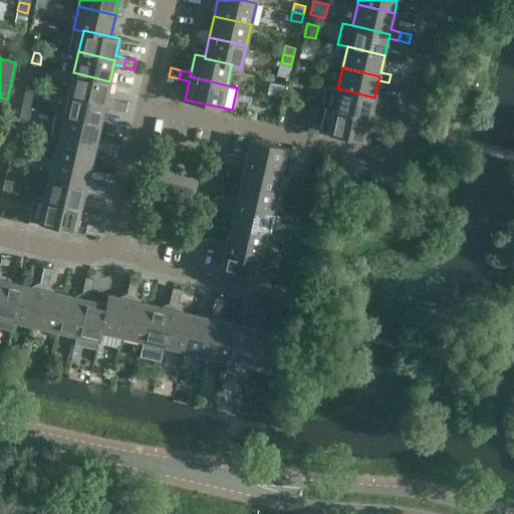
[(106,98),(109,81),(73,72),(68,93),(105,102),(104,106),(114,108),(116,100),(106,98)]
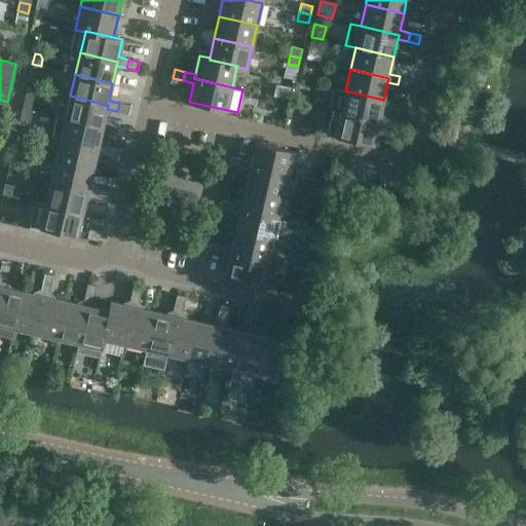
[(410,78),(400,76),(398,84),(408,87),(410,78)]
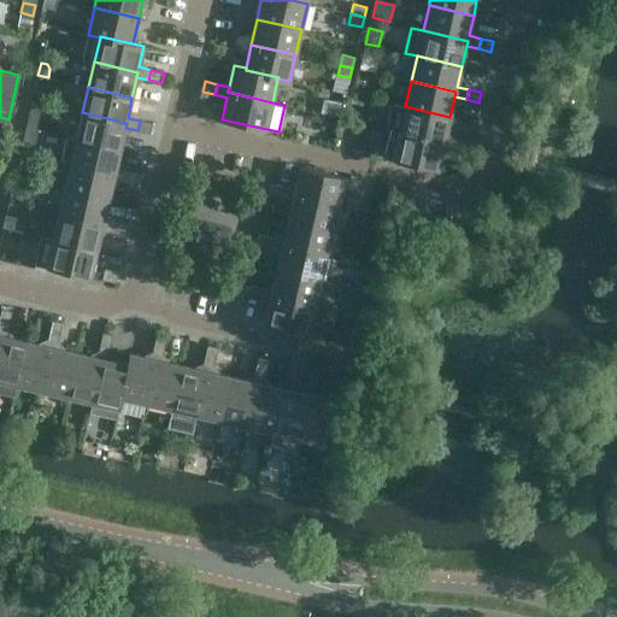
[(352,94),(350,103),(362,106),(364,97),(352,94)]
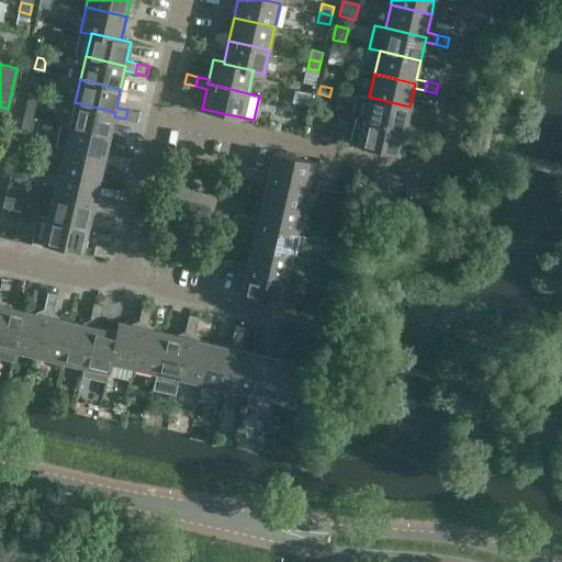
[(405,125),(409,107),(369,97),(363,120),(404,130),(403,134),(414,136),(416,127),(405,125)]
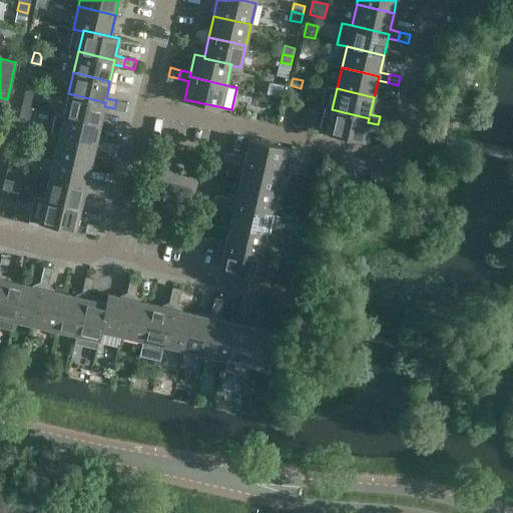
[(100,123),(104,106),(105,102),(68,93),(63,114),(100,123)]
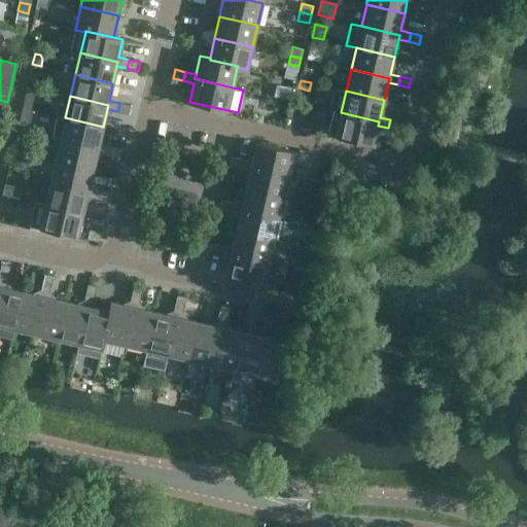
[(130,105),(119,103),(117,111),(128,114),(130,105)]
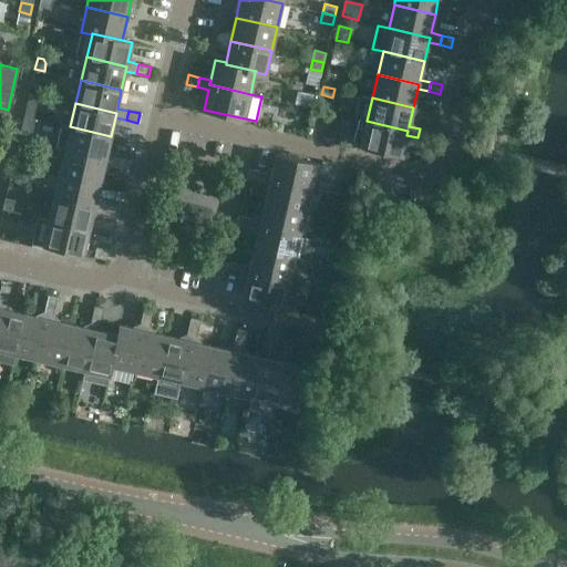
[(402,155),(406,135),(408,131),(367,121),(361,145),(402,155)]
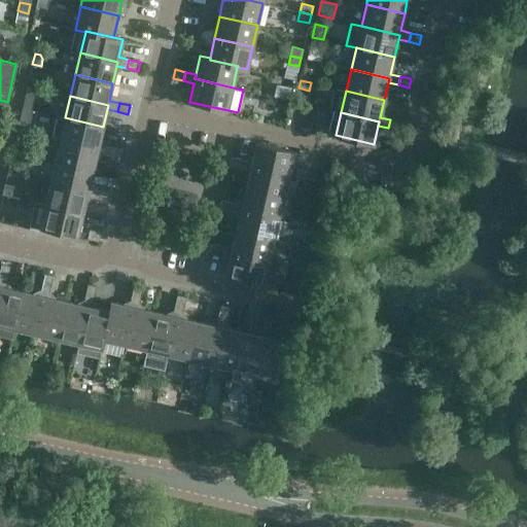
[(99,144),(103,127),(65,117),(60,139),(98,148),(97,152),(107,155),(109,146),(99,144)]
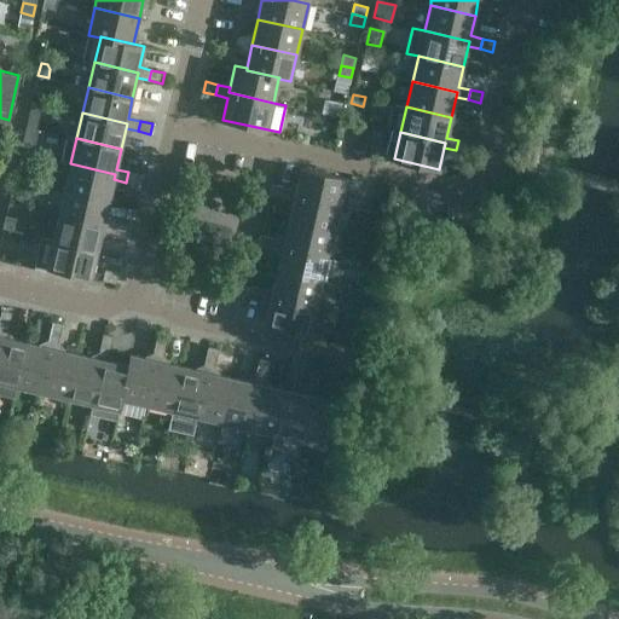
[(470,143),(458,140),(456,150),(468,154),(470,143)]
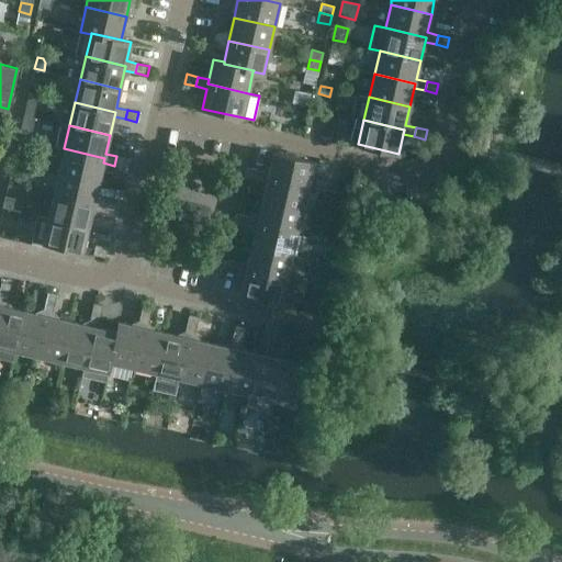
[(99,181),(103,163),(104,158),(64,148),(58,171),(99,181)]
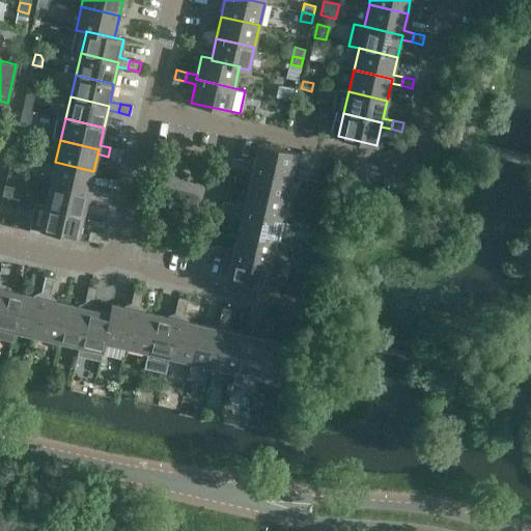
[(258,144),(254,162),(253,167),(290,175),(296,152),(258,144)]
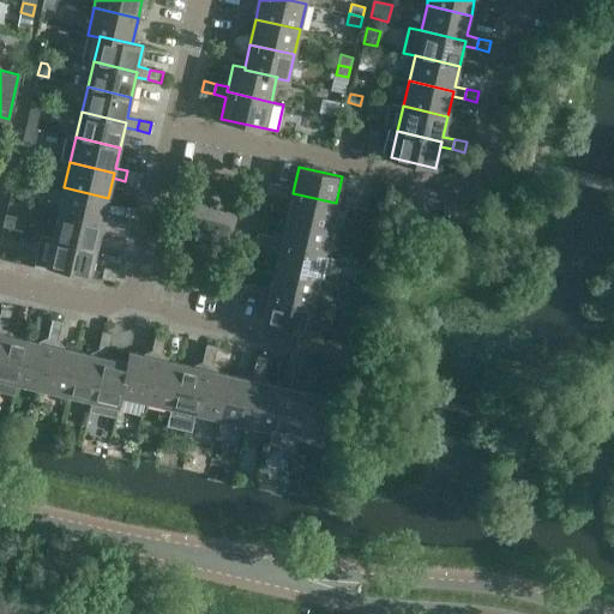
[(139,173),(127,170),(125,181),(137,184),(139,173)]
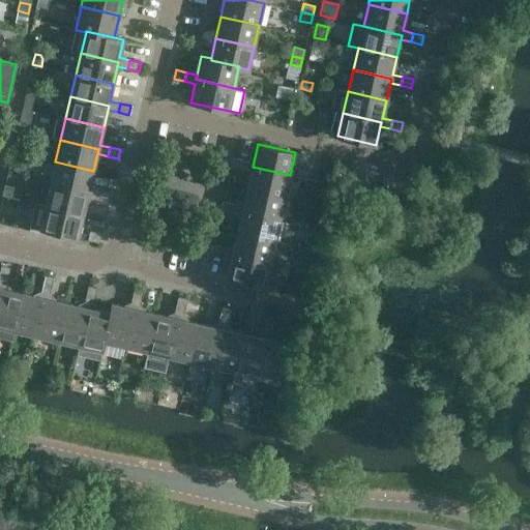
[(241,169),(242,159),(232,157),(230,166),(241,169)]
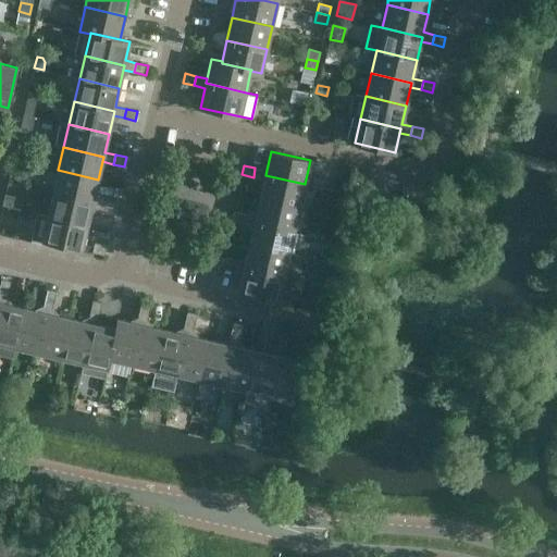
[(299,207),(305,184),(265,175),(267,170),(255,168),(254,177),(264,180),(260,198),(299,207)]
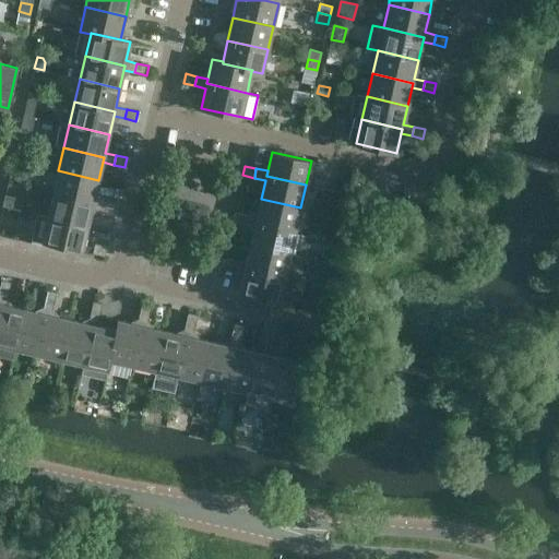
[(94,199),(98,180),(58,170),(52,194),(93,203),(92,207),(103,211),(105,201),(94,199)]
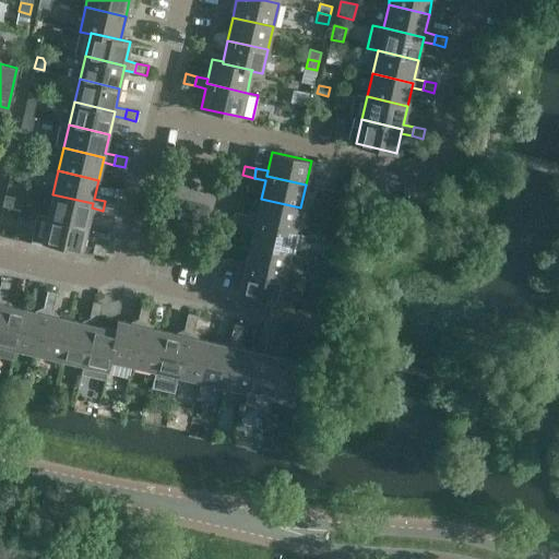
[(380,192),(366,189),(361,204),(376,207),(380,192)]
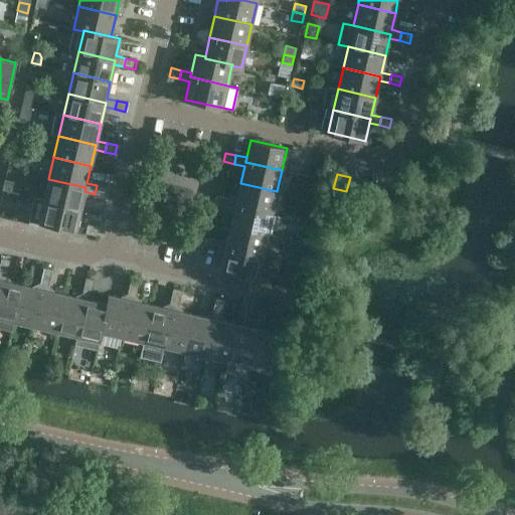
[(5,179),(3,190),(18,194),(21,182),(5,179)]
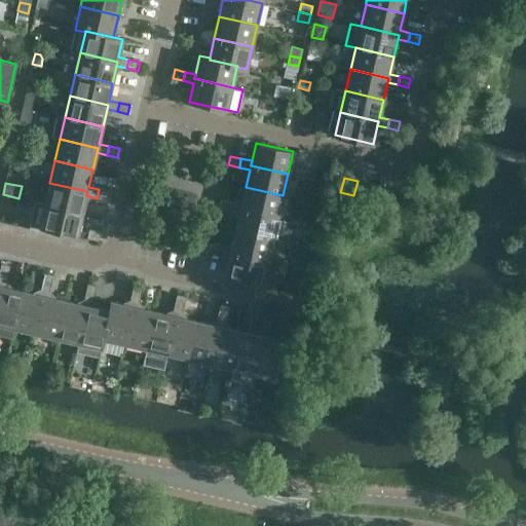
[(82,213),(86,195),(87,191),(49,183),(45,204),(82,213)]
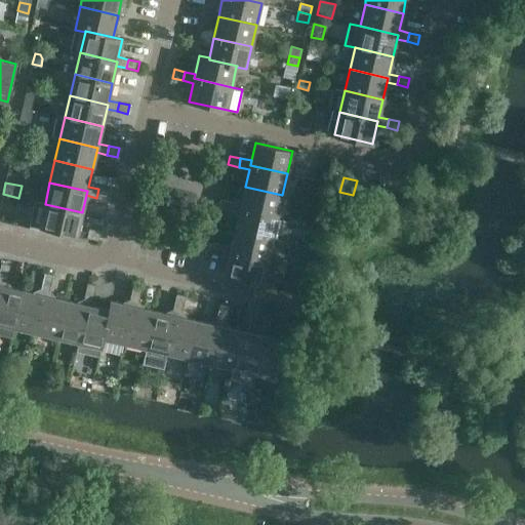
[(278,216),(282,195),(245,187),(241,203),(240,208),(278,216)]
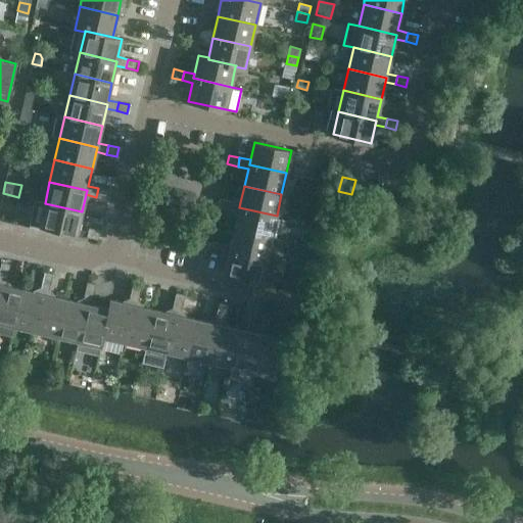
[(108,190),(98,188),(96,197),(106,199),(108,190)]
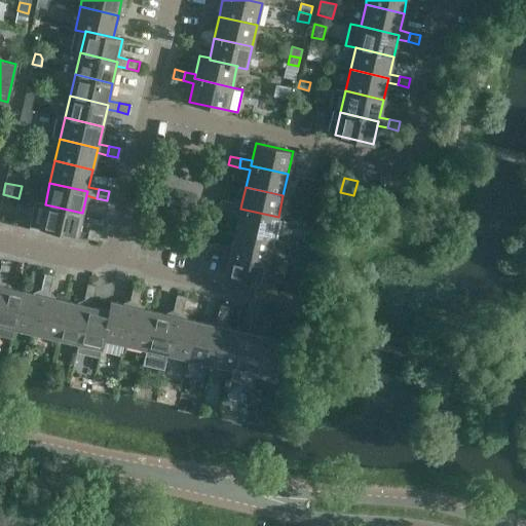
[(229,211),(231,201),(221,199),(219,208),(229,211)]
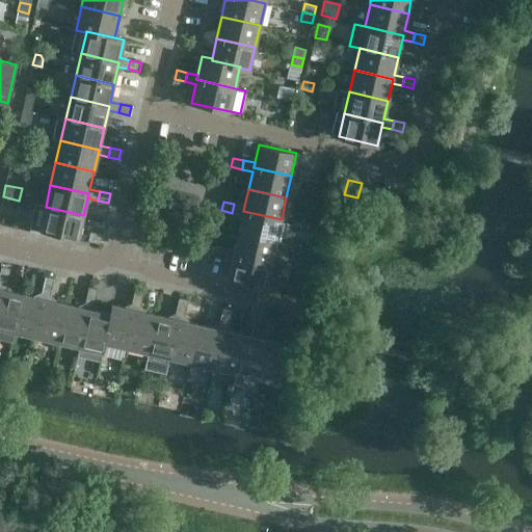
[(276,241),(282,219),(243,211),(244,206),(234,204),(232,213),(242,215),(238,233),(276,241)]
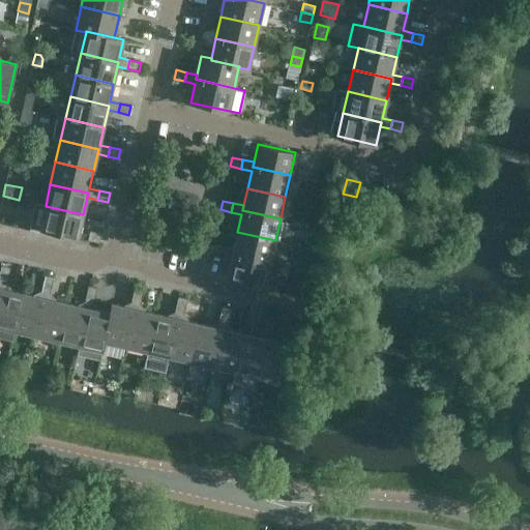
[(78,237),(83,214),(46,206),(39,229),(78,237)]
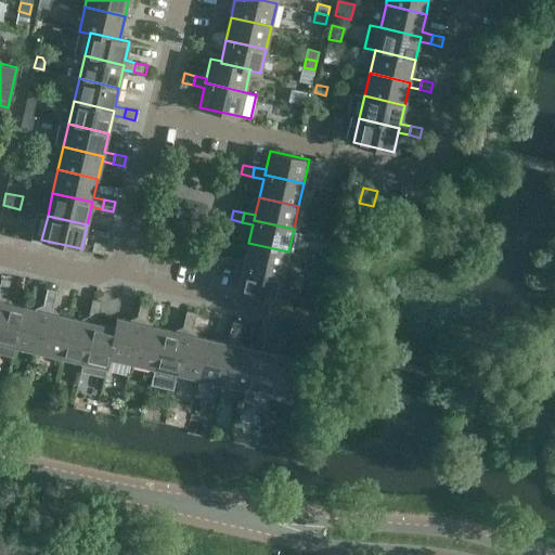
[(94,242),(92,250),(103,254),(105,244),(94,242)]
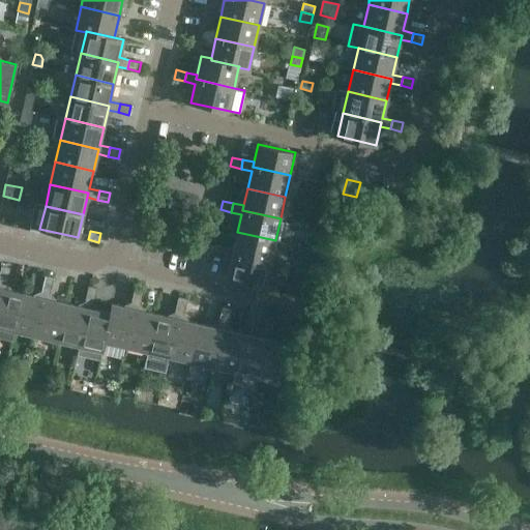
[(270,262),(275,240),(237,232),(233,249),(232,254),(270,262)]
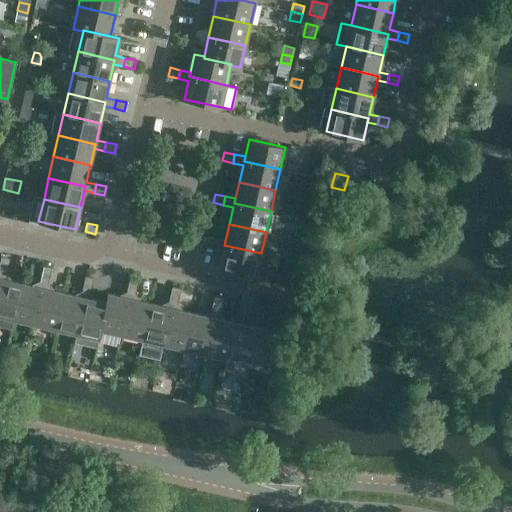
[(213,247),(215,238),(205,236),(203,244),(213,247)]
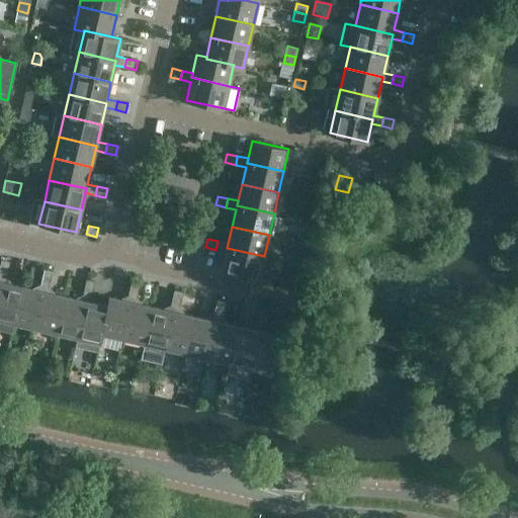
[(259,278),(264,256),(227,248),(228,244),(218,241),(216,250),(226,252),(222,270),(259,278)]
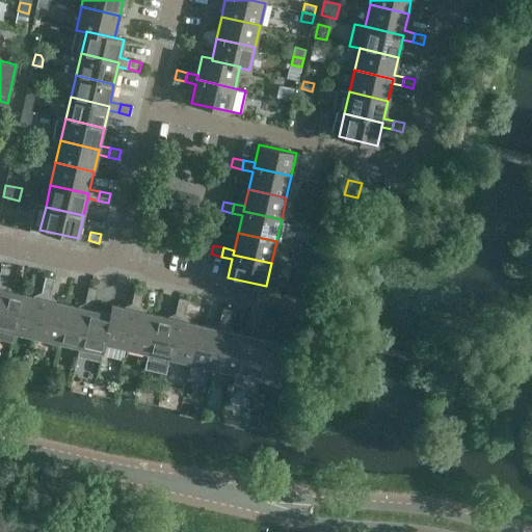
[(1,266),(0,272),(0,276),(8,278),(10,268),(1,266)]
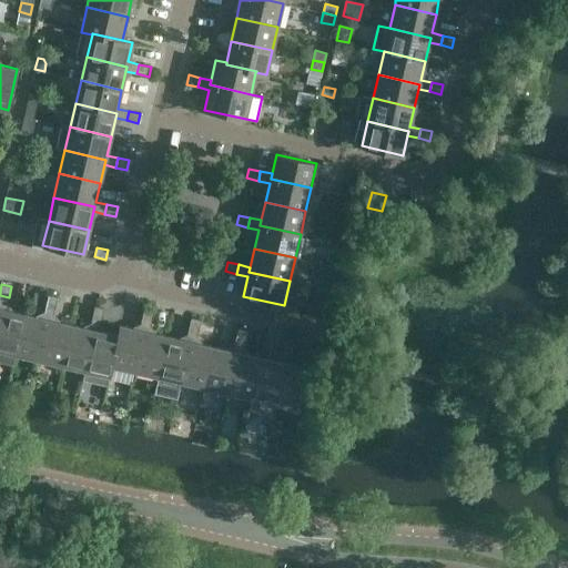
[(48,295),(46,306),(56,308),(58,297),(48,295)]
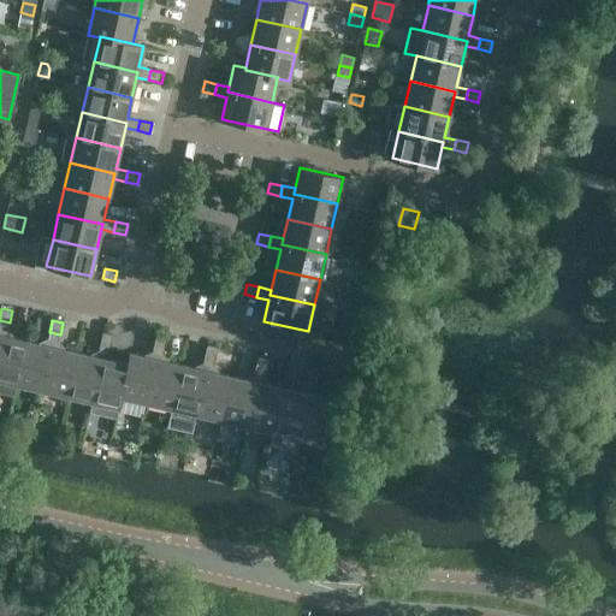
[(52,345),(57,347),(60,335),(49,332),(47,344),(27,339),(16,384),(41,390),(52,345)]
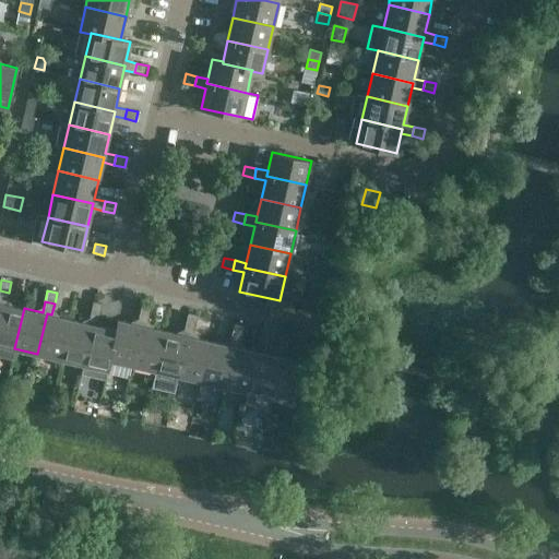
[(94,301),(91,312),(100,314),(103,304),(94,301)]
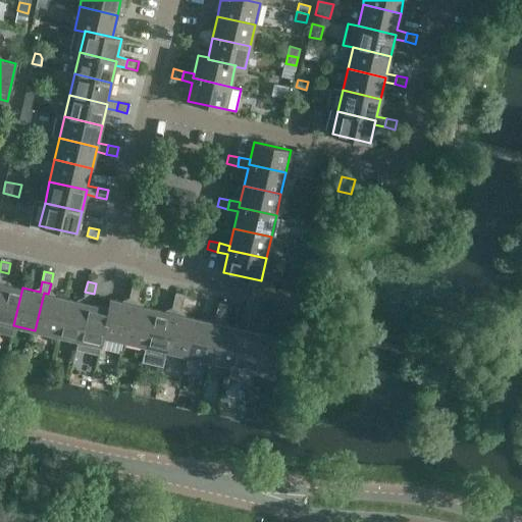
[(133,281),(131,293),(140,294),(142,283),(133,281)]
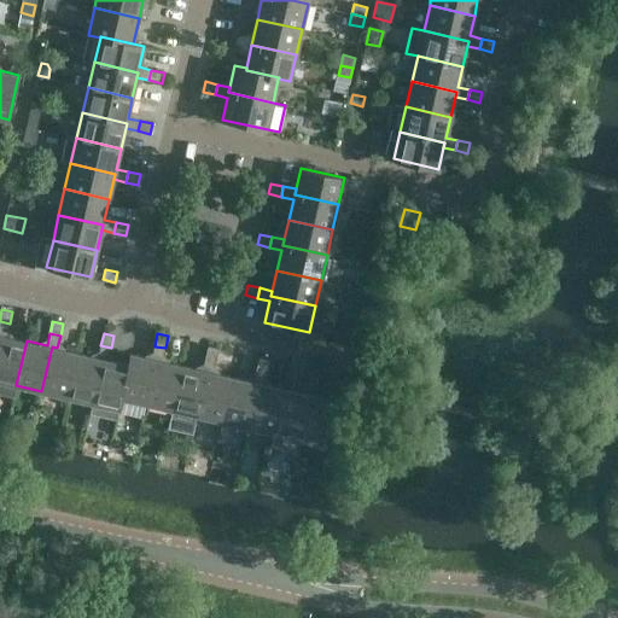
[(0,391),(15,395),(16,385),(27,340),(6,337),(1,336),(0,339),(0,391)]
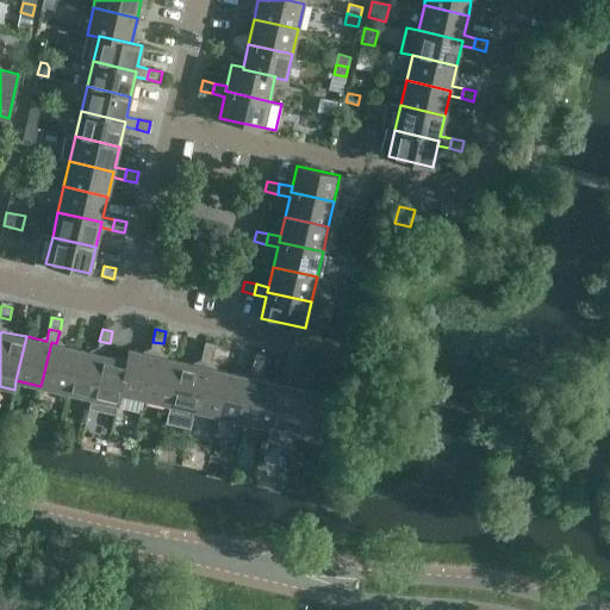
[(101,354),(106,355),(110,343),(99,341),(97,353),(76,348),(66,392),(91,398),(101,354)]
